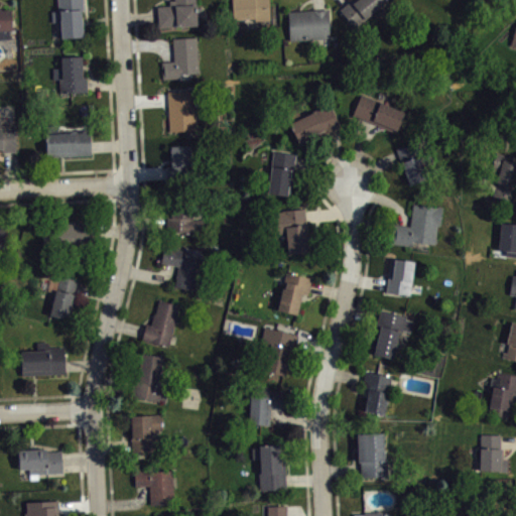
[(57,0),(58,10),(51,11),(52,22),(59,22),(61,38),(83,36),(81,10),(82,9),(83,8),(82,0),(57,0)]
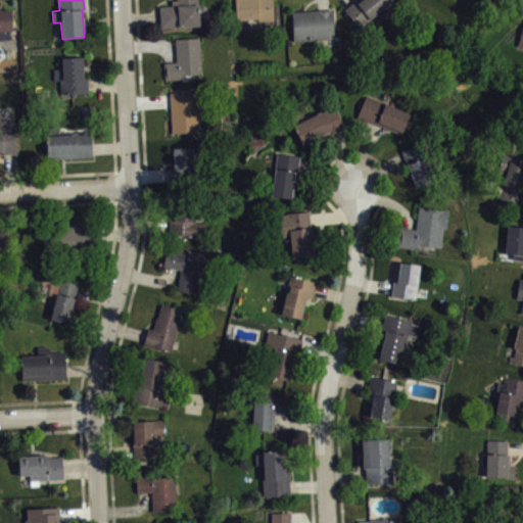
[(172,0),(172,5),(158,6),(160,28),(199,26),(197,0),(172,0)]
